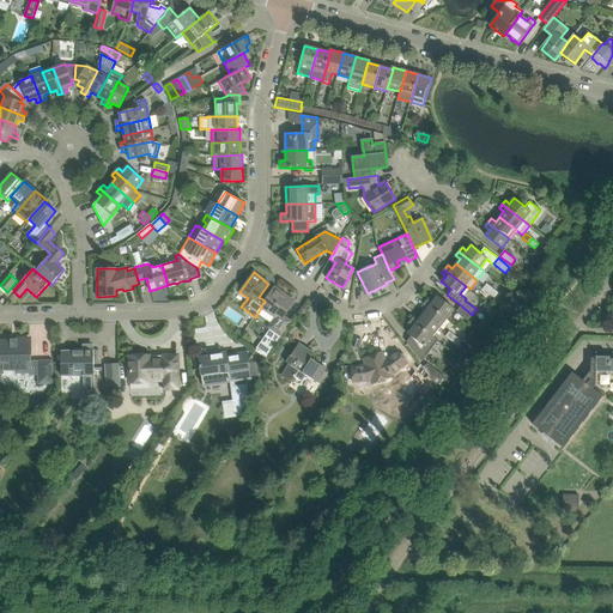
[(483,289),(489,293),(493,289),(487,284),(483,289)]
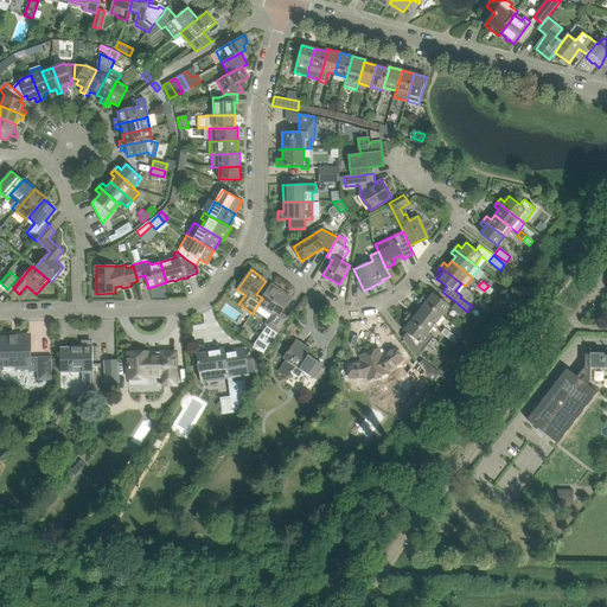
[(281,312),(285,307),(292,298),(281,291),(281,292),(272,285),(262,298),(262,299),(259,304),(259,305),(272,313),(264,324),(267,326),(253,347),(263,355),(289,318),(281,312)]
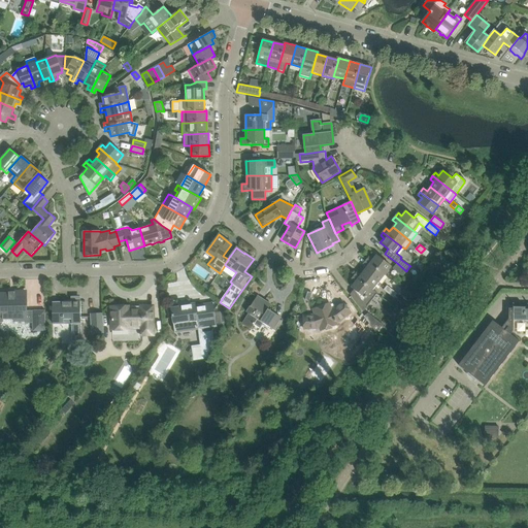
[(430,253),(425,249),(421,253),(426,257),(430,253)]
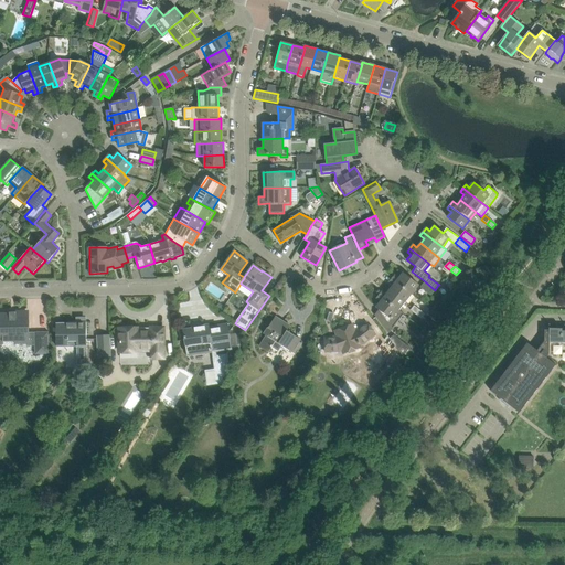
[(418,285),(403,273),(398,278),(395,275),(392,278),(412,294),(418,285)]
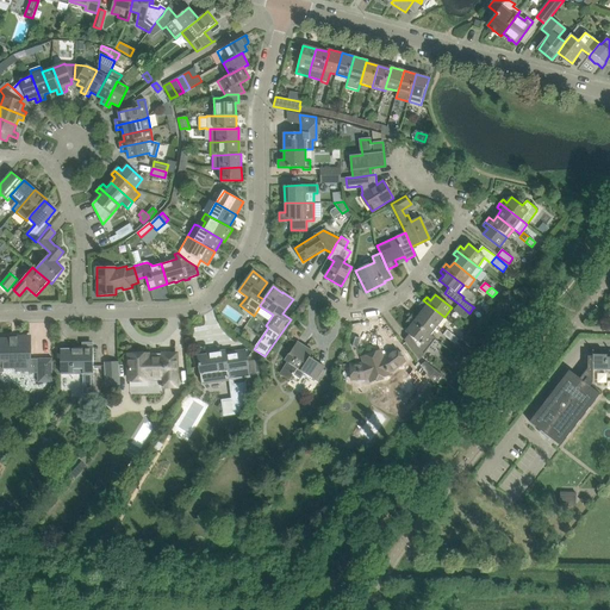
[(424,307),(421,313),(437,327),(444,317),(423,300),(421,304),(424,307)]
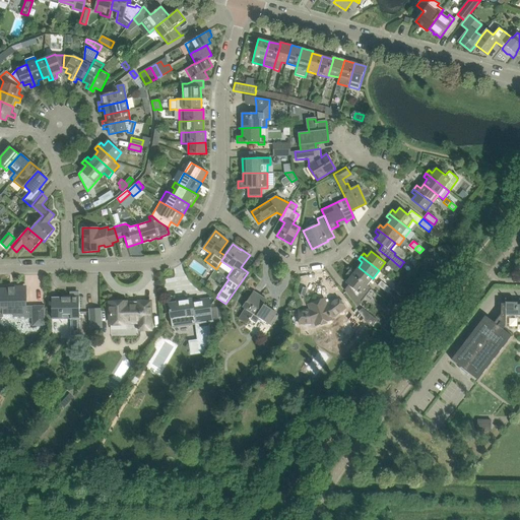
[(400,267),(391,259),(387,264),(396,271),(400,267)]
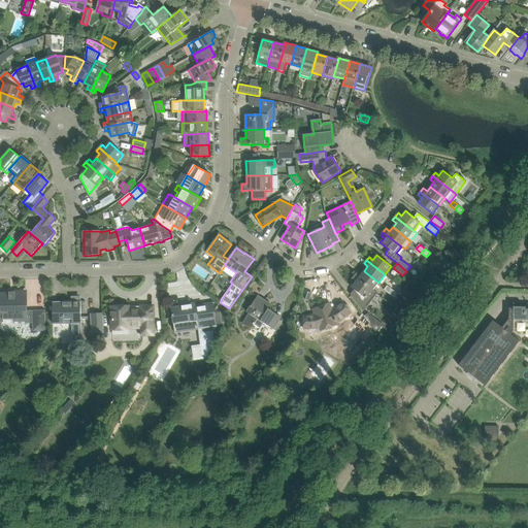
[(378,283),(364,271),(360,275),(357,272),(354,275),(377,294),(377,293),(373,290),(372,290),(378,283)]
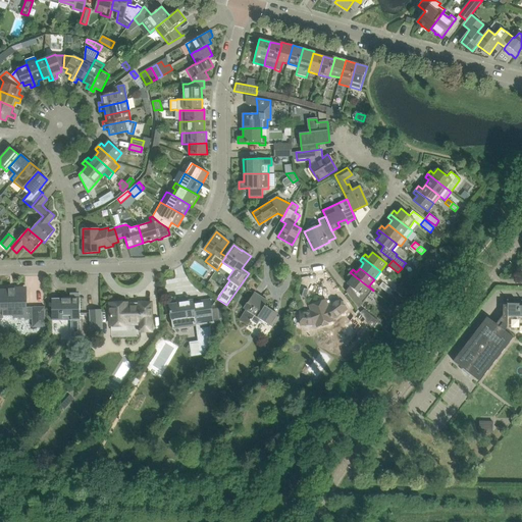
[(359,307),(373,291),(350,272),(348,275),(351,278),(348,283),(351,285),(347,291),(359,307)]
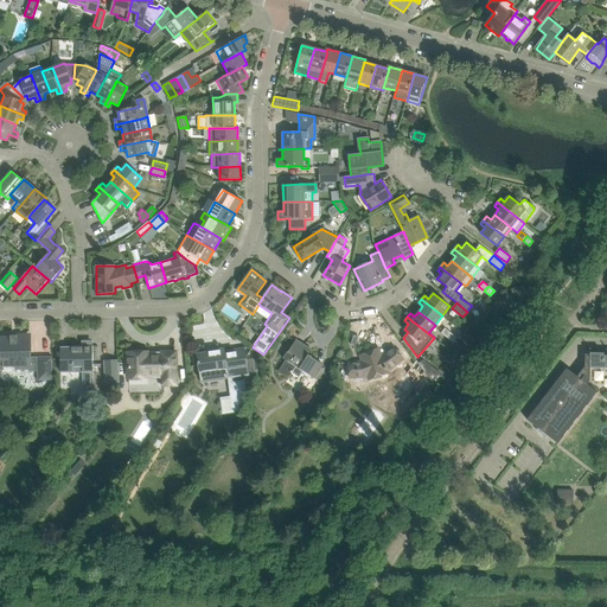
[(441,333),(447,338),(451,333),(445,328),(441,333)]
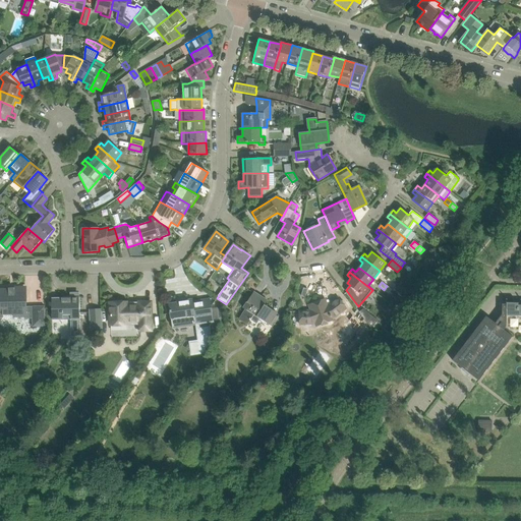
[(392,289),(387,286),(384,290),(389,294),(392,289)]
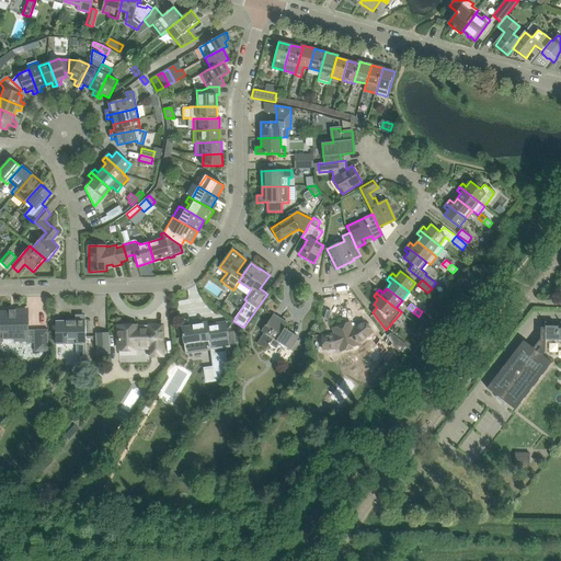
[(10,312),(0,312),(0,323),(0,324),(1,341),(27,341),(27,343),(35,343),(34,330),(29,330),(27,319),(22,319),(22,310),(9,310),(10,312)]
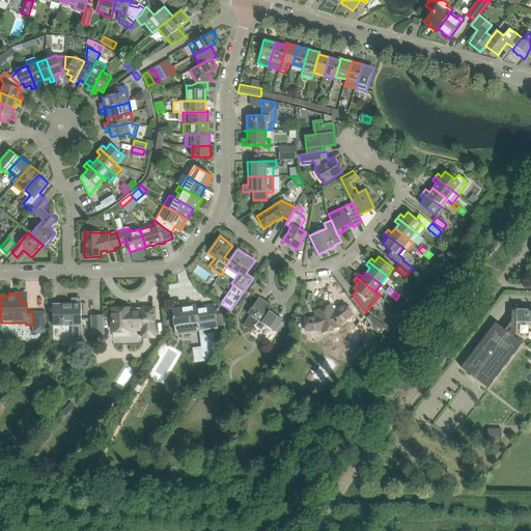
[(267,303),(258,298),(248,314),(251,315),(244,326),(252,331),(255,327),(261,331),(264,325),(275,331),(277,328),(272,325),(278,315),(263,307),(267,303)]
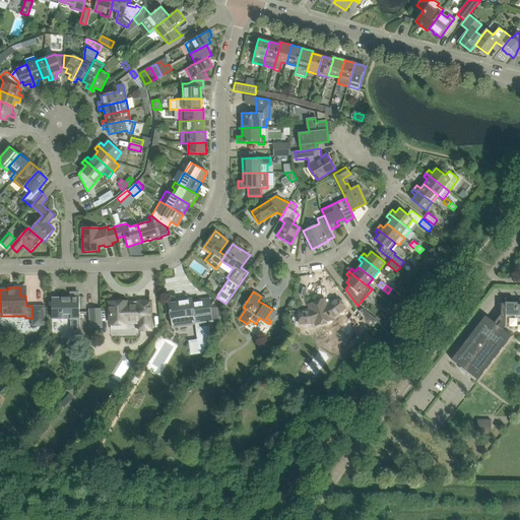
[(52,302),(48,302),(48,306),(52,306),(52,319),(70,319),(70,322),(80,322),(79,296),(70,296),(70,298),(52,298),(52,302)]
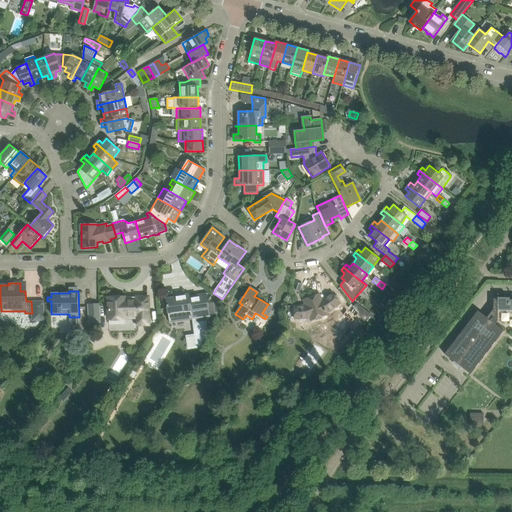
[(294,306),(295,319),(306,318),(310,317),(311,320),(327,315),(326,313),(329,311),(340,303),(332,292),(323,300),(321,300),(319,294),(304,299),(305,305),(304,305),(294,306)]
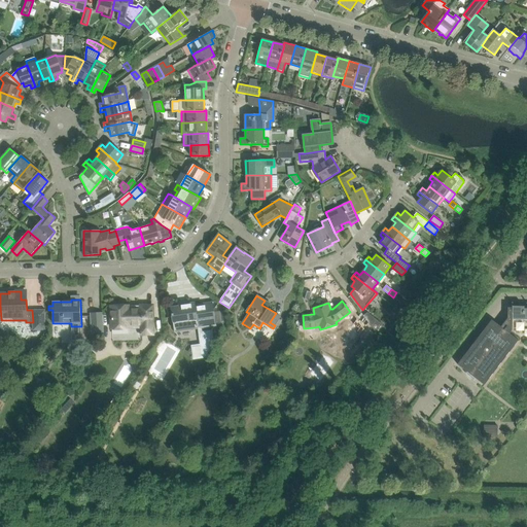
[(179,307),(171,308),(174,326),(175,332),(199,329),(201,343),(202,355),(208,354),(214,343),(212,330),(202,331),(202,328),(216,326),(214,310),(206,311),(205,306),(196,308),(195,304),(179,306),(179,307)]
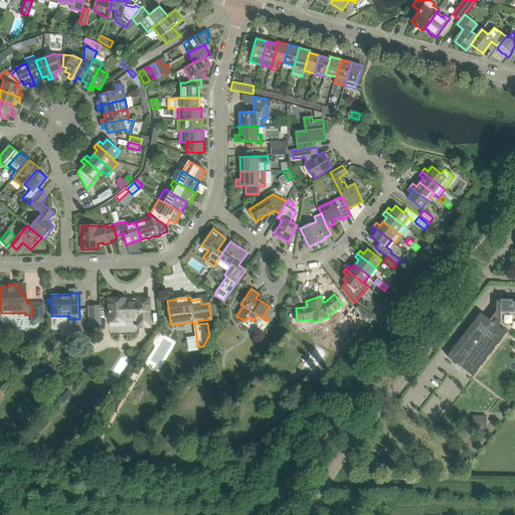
[(138,326),(149,326),(149,299),(137,299),(137,302),(125,302),(125,300),(109,300),(109,321),(126,321),(126,318),(138,318),(138,326)]
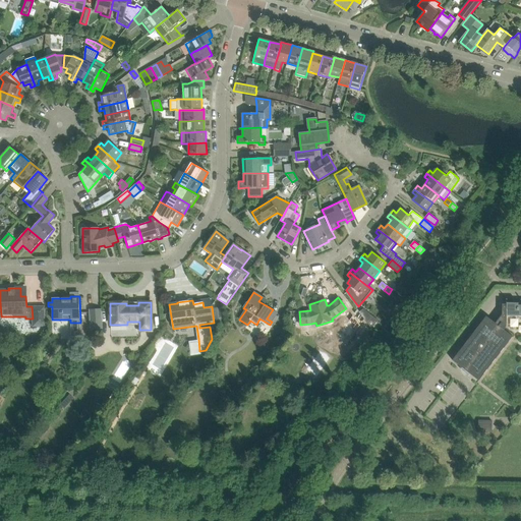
[(506,302),(506,304),(506,316),(507,316),(518,316),(520,315),(520,304),(518,305),(518,303),(506,302)]
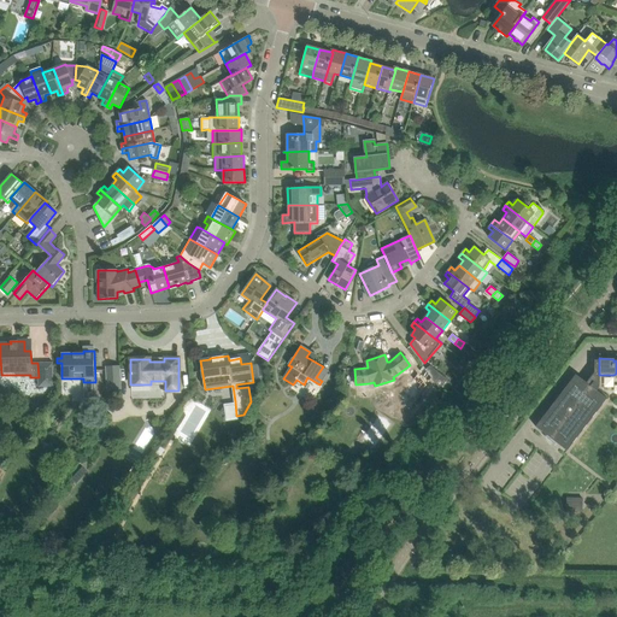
[(599,375),(599,360),(595,360),(594,372),(587,382),(576,374),(535,425),(568,450),(607,398),(597,391),(599,387),(600,375),(599,375)]
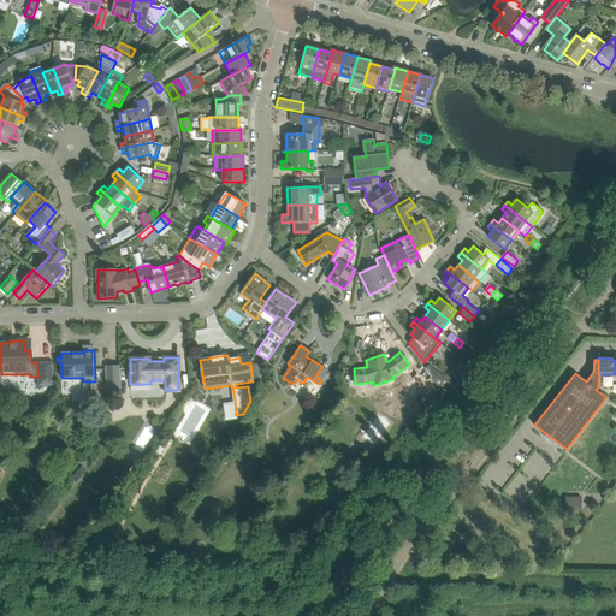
[(53,362),(37,362),(39,377),(39,386),(53,386),(53,362)]
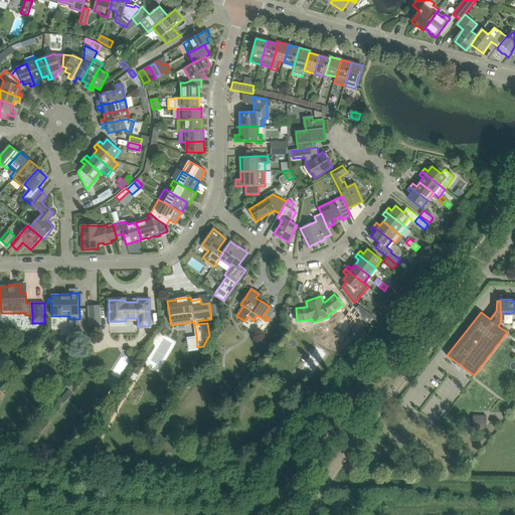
[(100,325),(100,306),(88,306),(88,326),(100,325)]
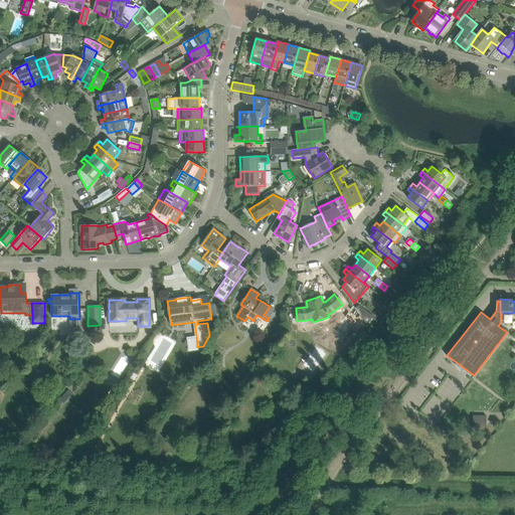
[(359,306),(355,309),(358,312),(362,318),(367,325),(368,324),(373,317),(359,306)]
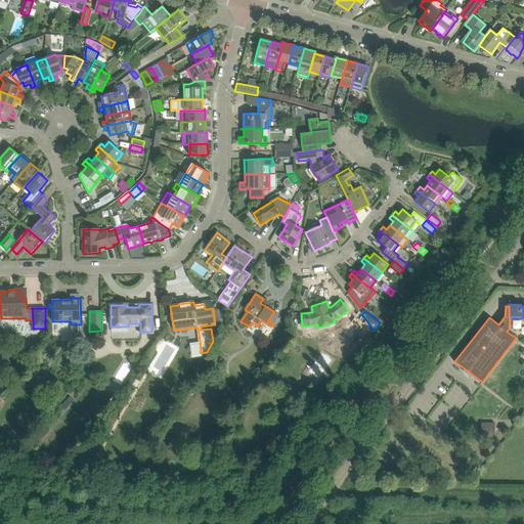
[(22,342),(12,356),(19,361),(29,347),(22,342)]
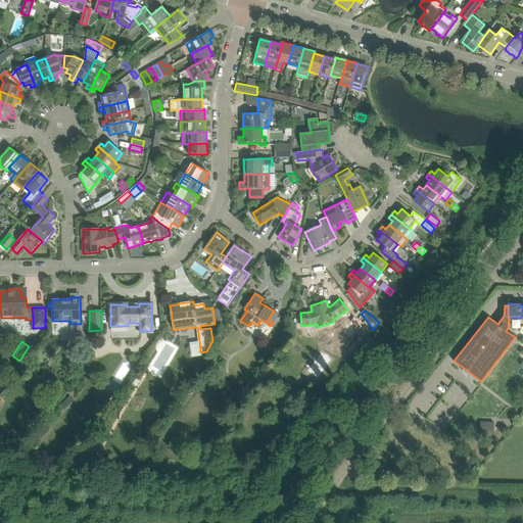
[(136,379),(132,386),(135,389),(140,381),(136,379)]
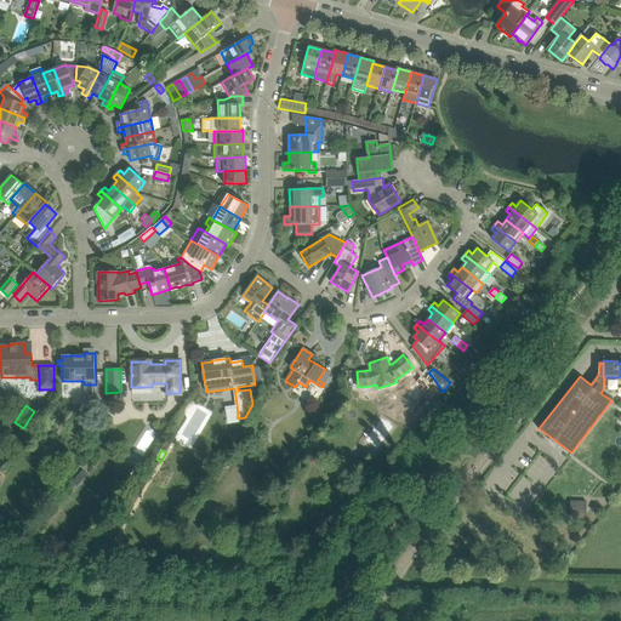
[(297,450),(280,467),(285,471),(300,456),(298,455),(300,451),(297,450)]
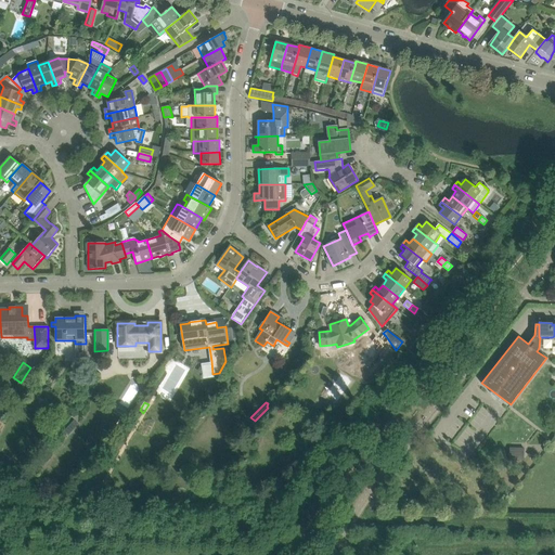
[(113,415),(105,428),(112,433),(119,420),(113,415)]
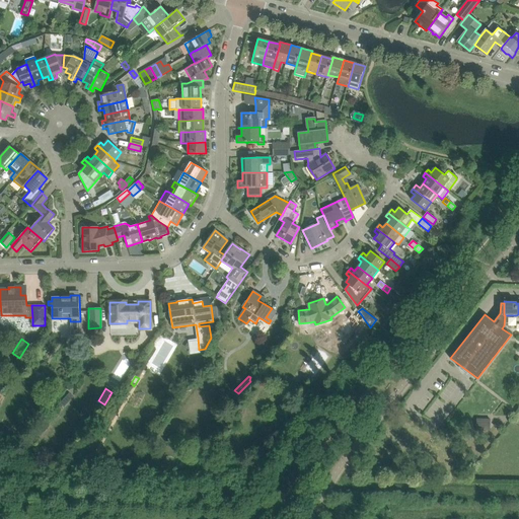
[(476,421),(476,430),(490,431),(490,422),(476,421)]
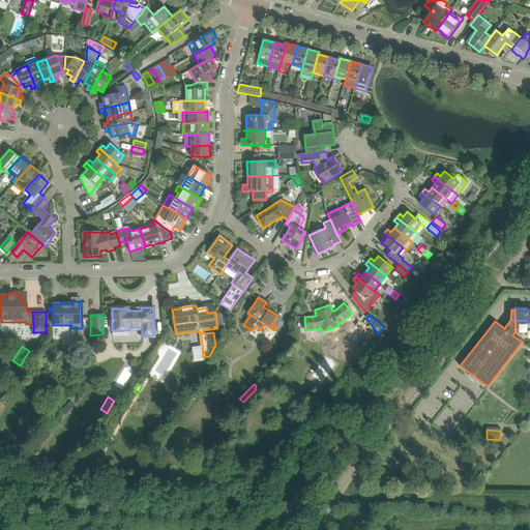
[(507,430),(503,435),(507,439),(512,435),(507,430)]
